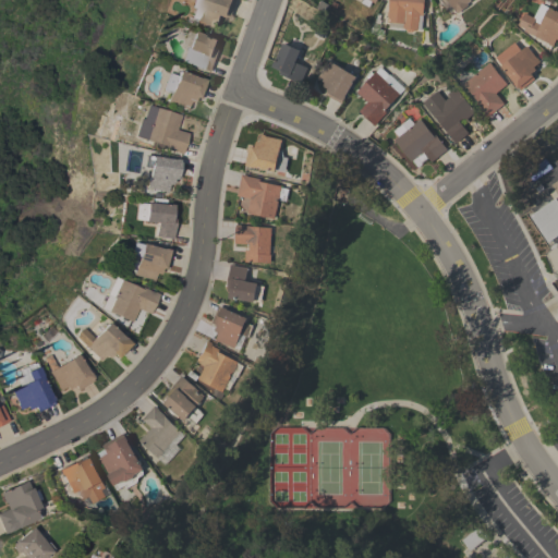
[(235,0),(229,17),(220,14),(215,28),(211,27),(211,26),(189,17),(193,8),(195,0),(235,0)]
